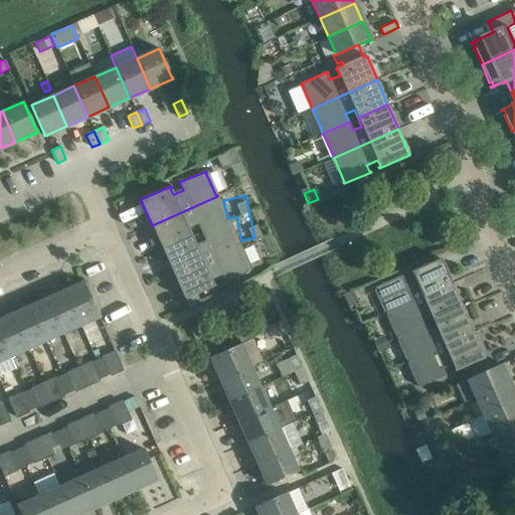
[(228,220),(227,220),(216,197),(217,197),(217,196),(152,225),(163,249),(228,220)]
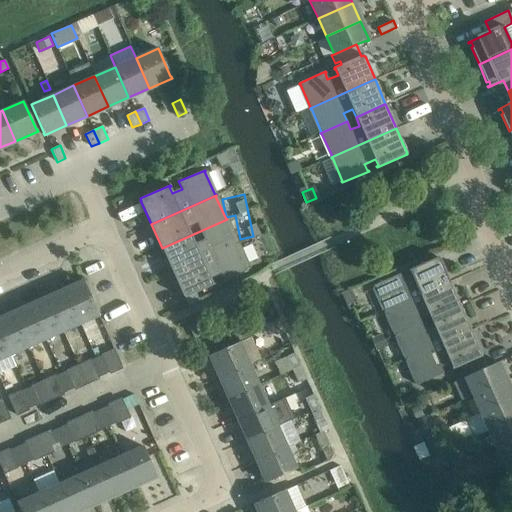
[(237,243),(226,220),(227,220),(227,219),(162,248),(173,273),(238,244),(237,243)]
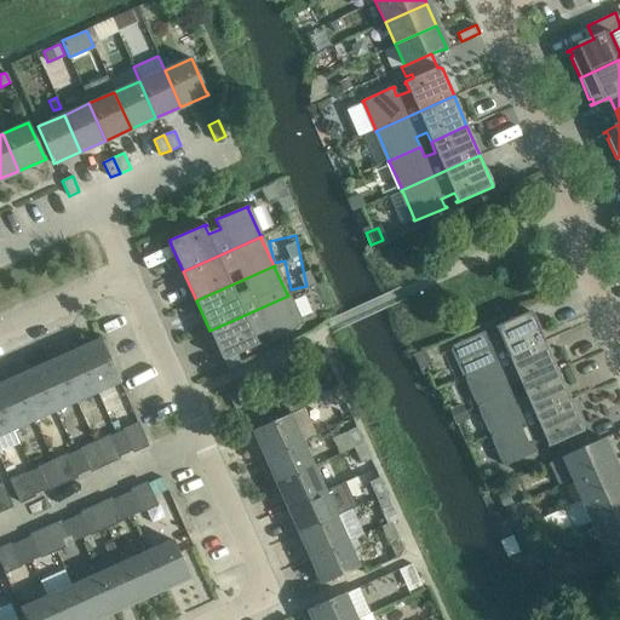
[(211,329),(210,331),(222,360),(223,359),(223,361),(224,360),(237,355),(259,344),(259,343),(257,344),(254,337),(262,333),(267,331),(270,339),(302,326),(300,325),(299,325),(287,297),(288,296),(211,329)]
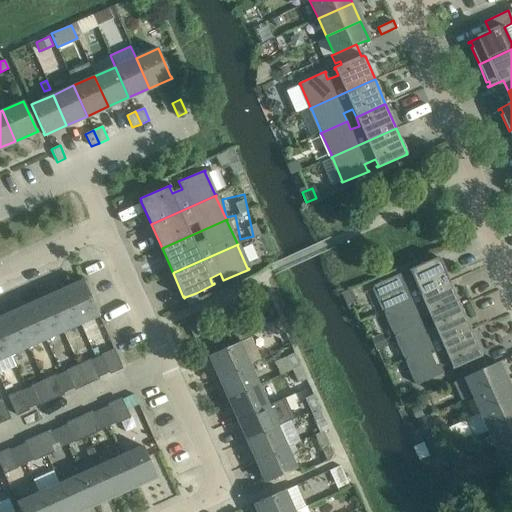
[(438,258),(438,257),(408,270),(409,271),(410,271),(413,277),(402,282),(399,275),(400,275),(400,274),(374,285),(385,310),(384,310),(384,311),(449,282),(439,258),(438,258)]
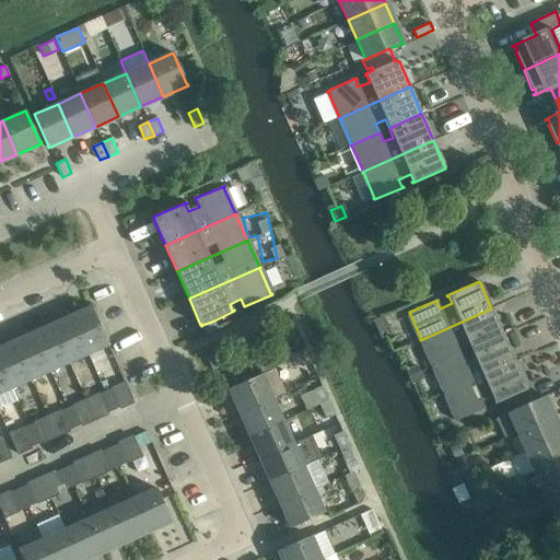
[(93,307),(91,307),(71,316),(89,354),(108,346),(93,310),(93,307)]
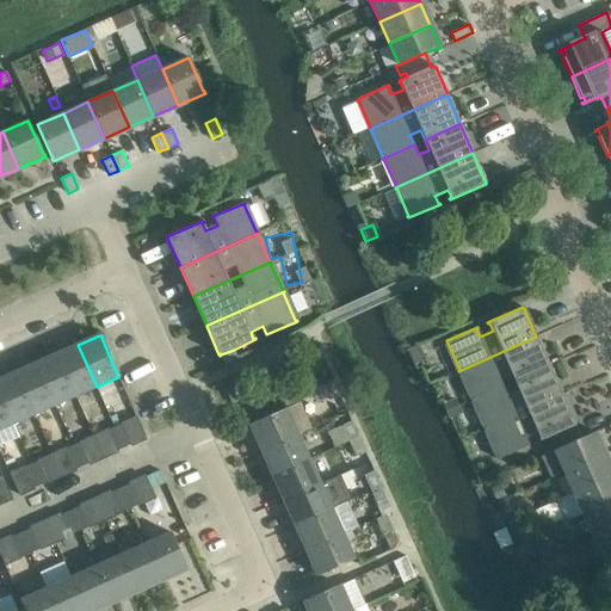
[(534,338),(458,371),(460,371),(473,399),(471,399),(471,400),(504,386),(499,376),(510,371),(514,381),(548,366),(549,365),(536,337),(534,338)]
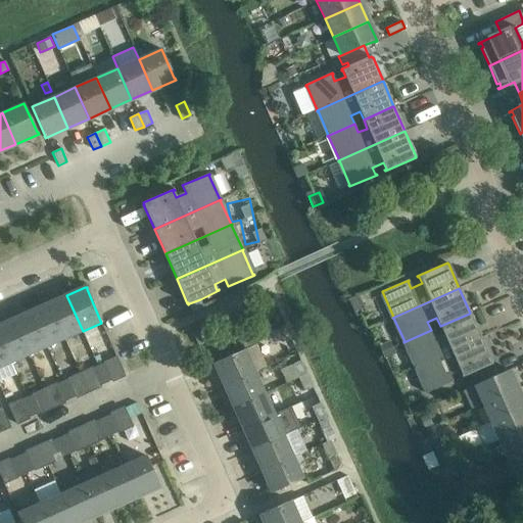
[(49,303),(65,339),(83,331),(66,295),(49,303)]
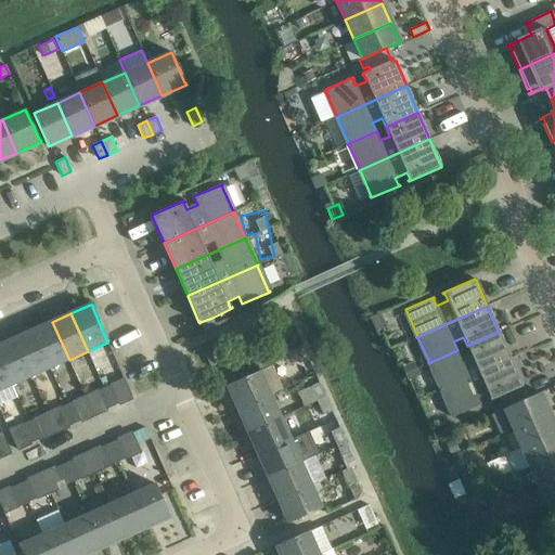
[(381,314),(371,318),(375,331),(385,326),(381,314)]
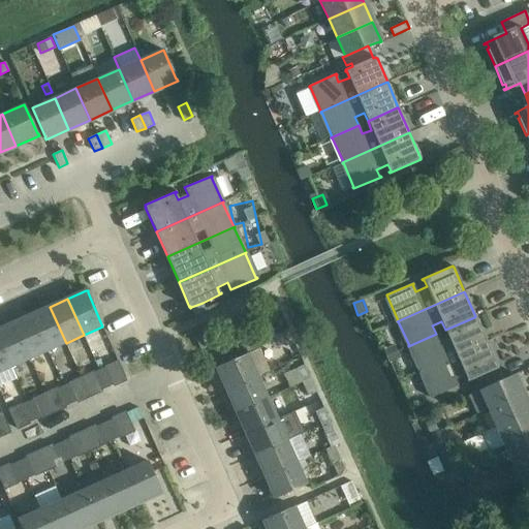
[(31,315),(48,351),(66,343),(50,307),(31,315)]
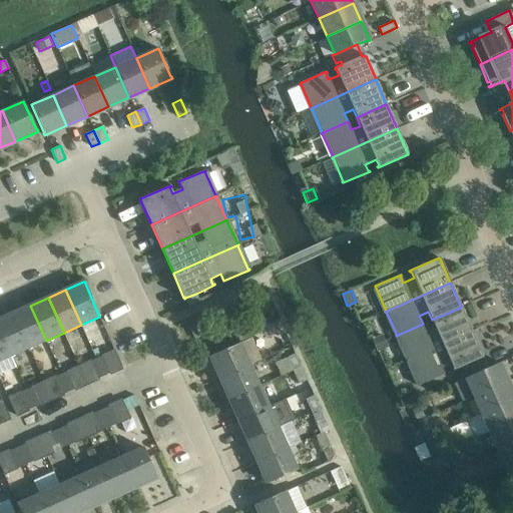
[(13,314),(29,348),(46,341),(30,306),(13,314)]
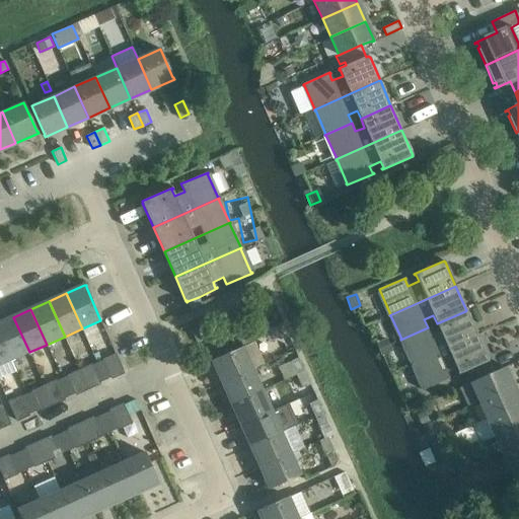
[(428,327),(400,340),(400,341),(401,340),(412,363),(411,364),(412,365),(477,336),(466,310),(465,311),(437,323),(440,332),(431,337),(428,327)]
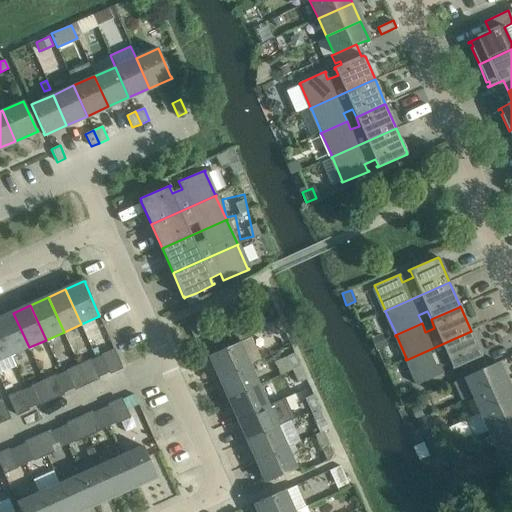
[(0,318),(0,331),(11,355),(29,347),(13,313),(0,318)]
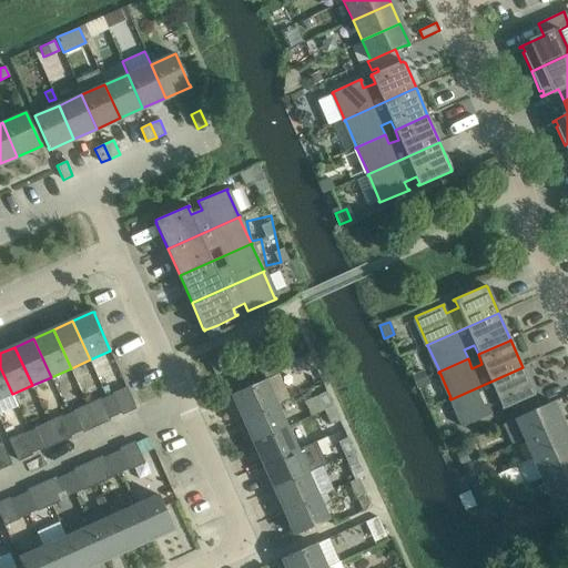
[(316,368),(310,353),(300,357),(306,372),(316,368)]
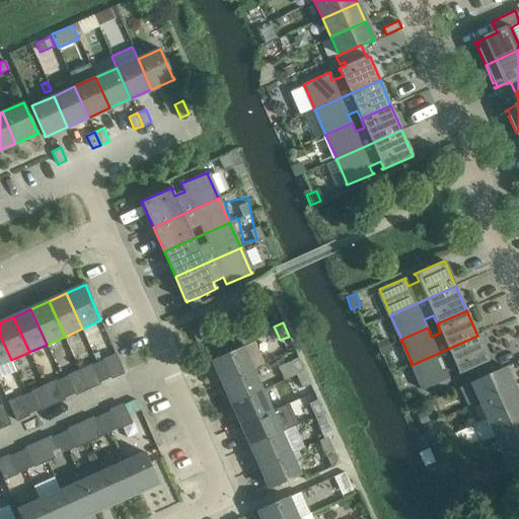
[(202,341),(198,331),(193,334),(197,343),(202,341)]
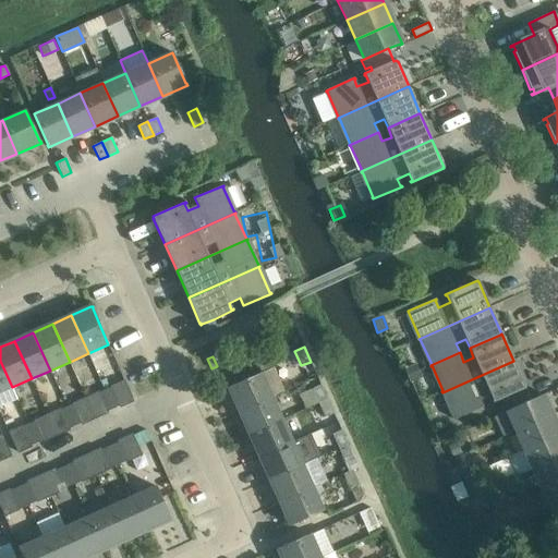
[(0,407),(17,399),(12,387),(0,361),(0,407)]
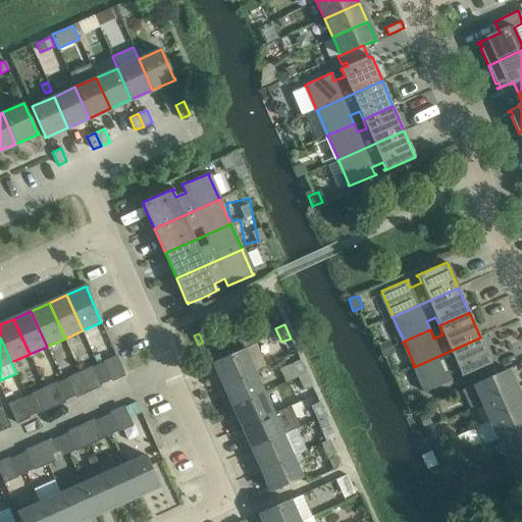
[(414,367),(415,367),(425,390),(424,392),(425,393),(453,380),(452,379),(451,379),(448,373),(459,368),(462,374),(461,375),(461,376),(491,363),(490,362),(491,362),(480,337),(414,367)]
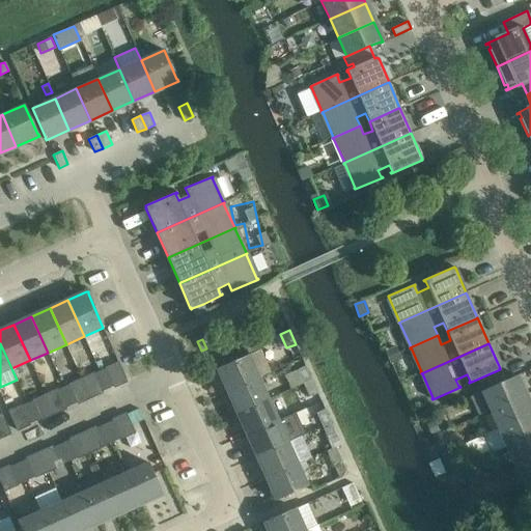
[(217,368),(227,391),(258,378),(249,355),(220,368),(219,367),(217,368)]
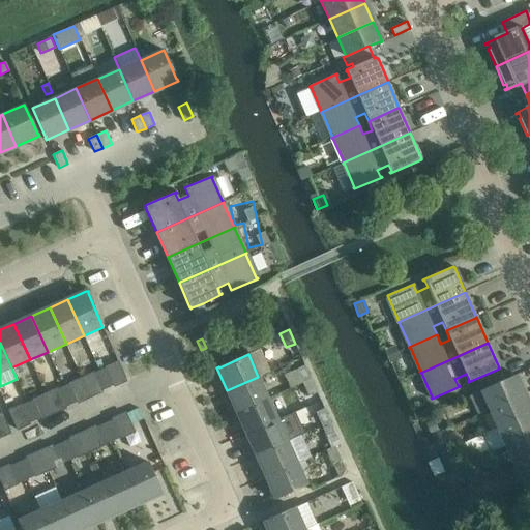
[(296,370),(302,382),(311,379),(304,365),(296,370)]
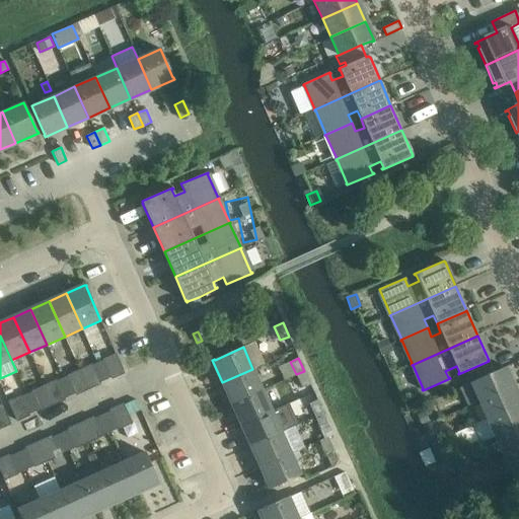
[(102,360),(97,362),(105,380),(110,378),(102,360)]
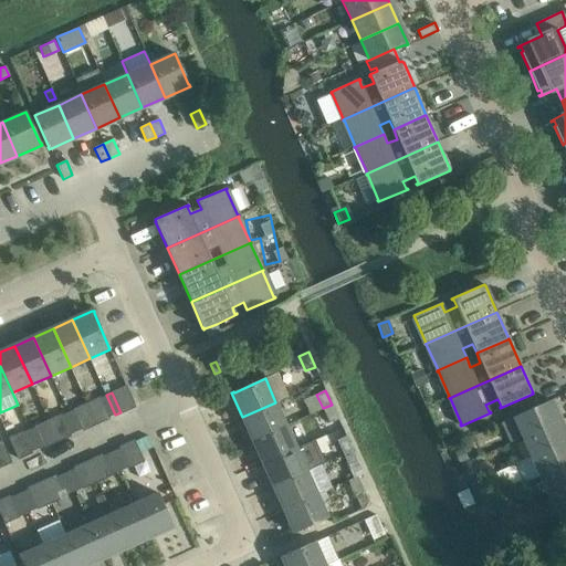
[(115,415),(106,395),(101,398),(109,417),(115,415)]
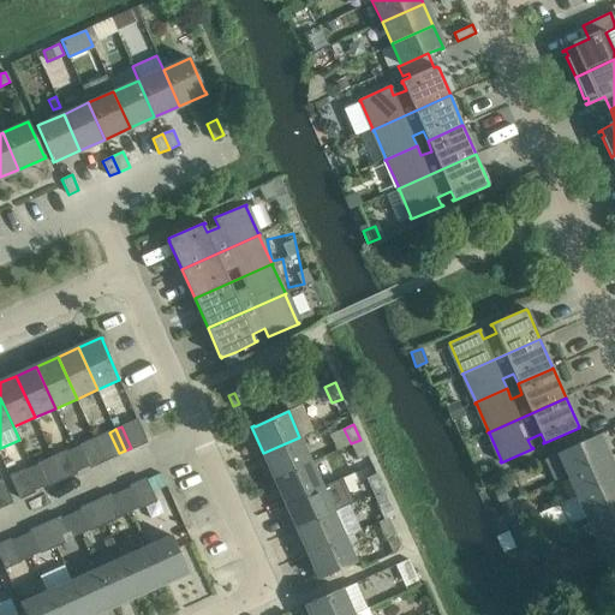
[(567,449),(557,454),(567,476),(609,457),(598,434),(596,435),(597,436),(581,442),(578,434),(563,440),(567,449)]
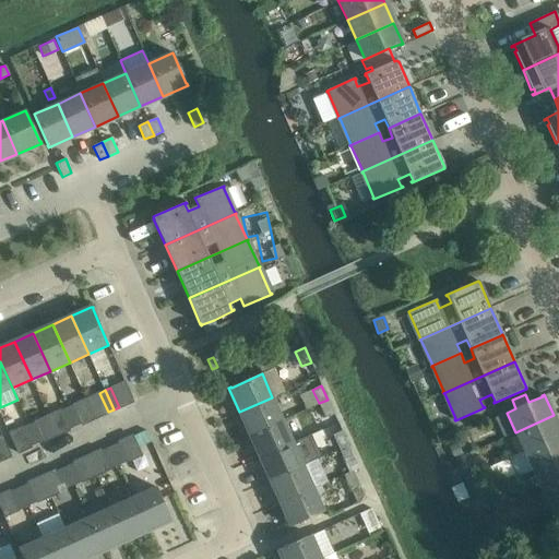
[(250,435),(283,419),(272,397),(239,412),(250,435)]
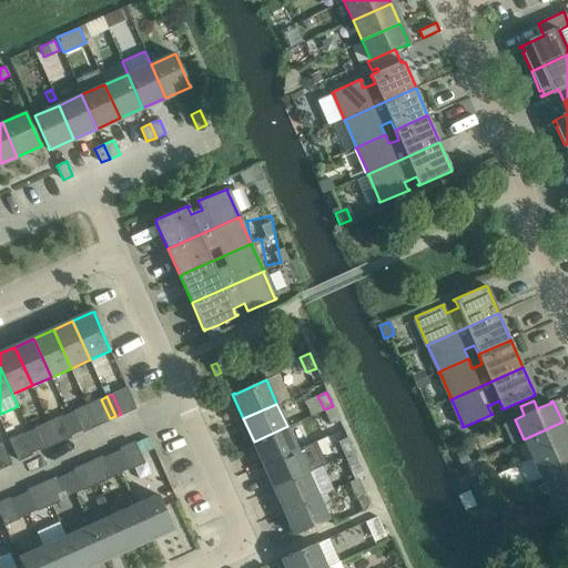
[(331,425),(340,421),(333,406),(324,409),(331,425)]
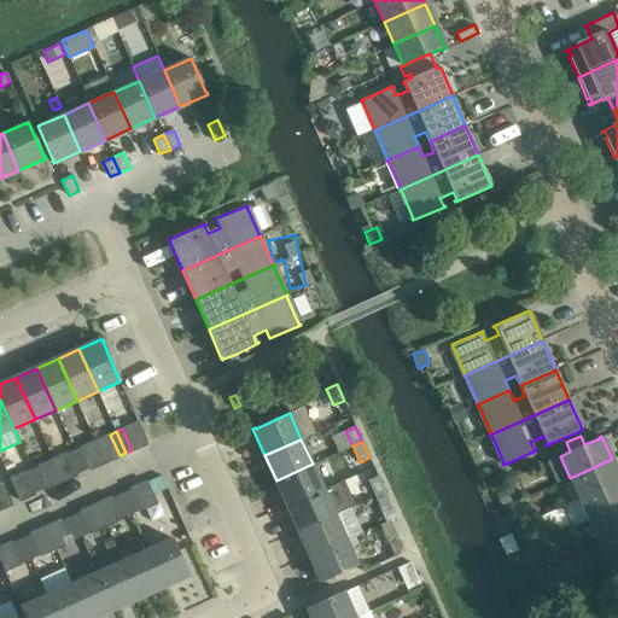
[(80,448),(74,450),(83,471),(89,468),(80,448)]
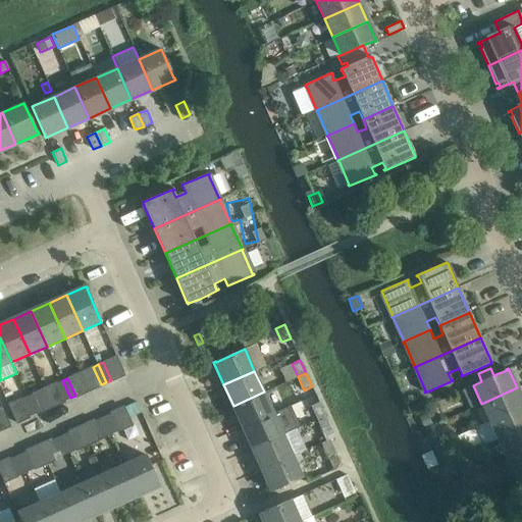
[(70,398),(62,380),(57,383),(64,401),(70,398)]
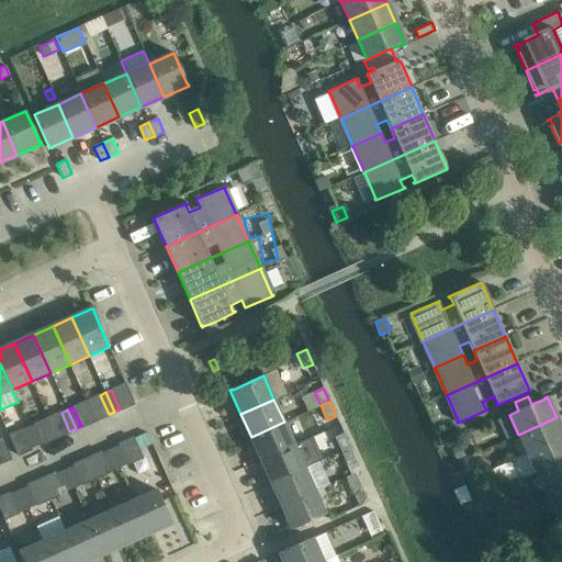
[(561,430),(557,417),(518,435),(527,453),(561,437),(561,430)]
